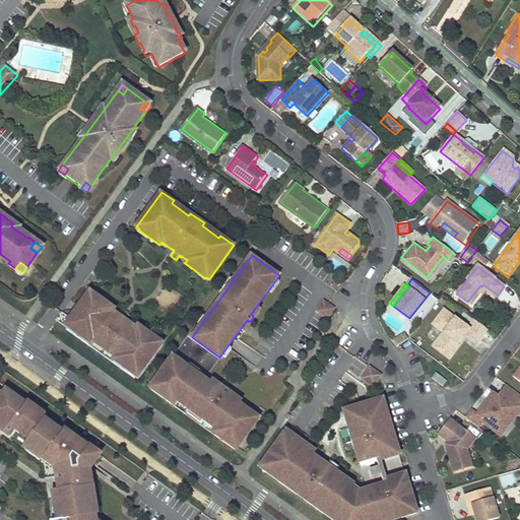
[(495,299),(498,296),(483,284),(481,286),(480,285),(467,302),(470,305),(480,291),(483,295),(485,291),(495,299)]
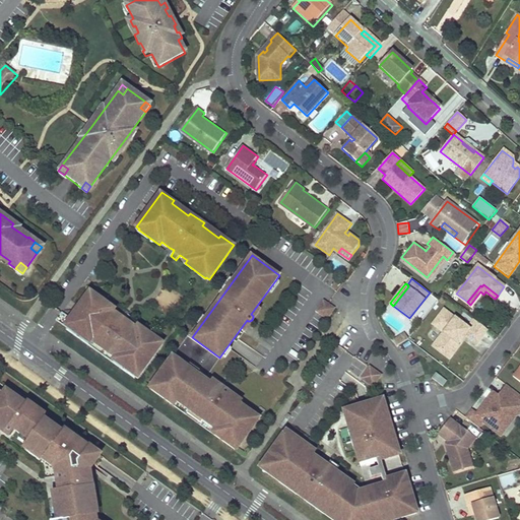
[(137,327),(113,310),(102,302),(104,299),(90,289),(66,324),(68,326),(68,327),(135,375),(138,376),(163,342),(150,333),(148,335),(137,327)]
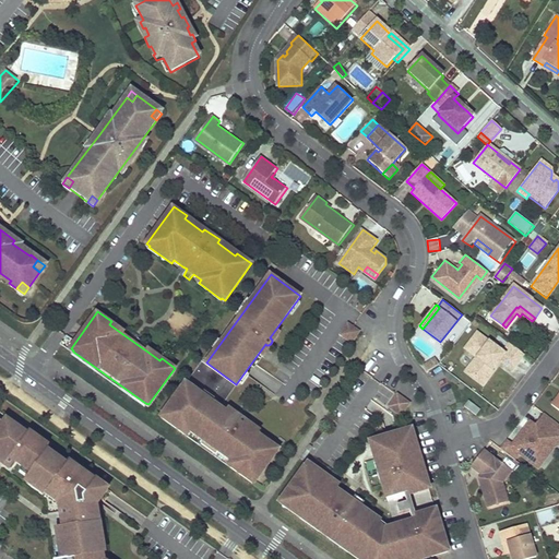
[(111,321),(109,324),(121,333),(125,329),(115,322),(114,323),(111,321)]
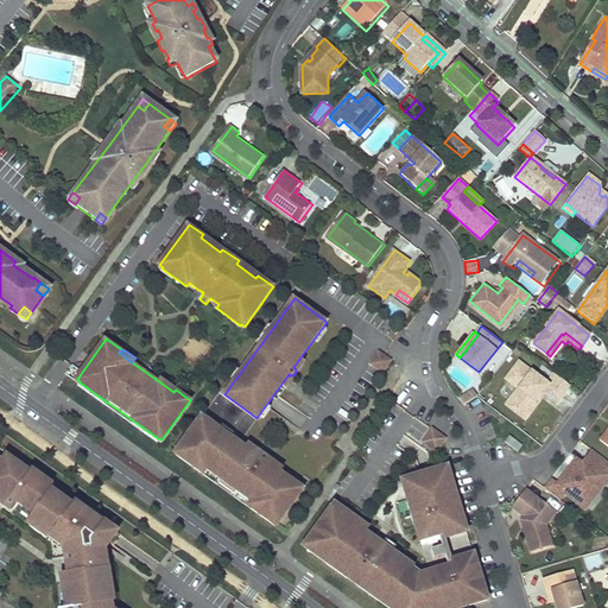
[(393,359),(381,350),(373,362),(384,371),(393,359)]
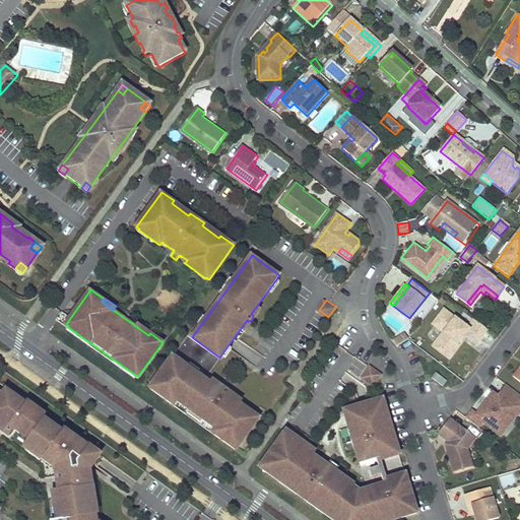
[(475,344),(486,331),(473,320),(467,328),(464,326),(462,328),(456,323),(457,321),(443,310),(433,323),(444,332),(433,345),(448,358),(458,344),(456,343),(462,335),(464,336),(475,344)]
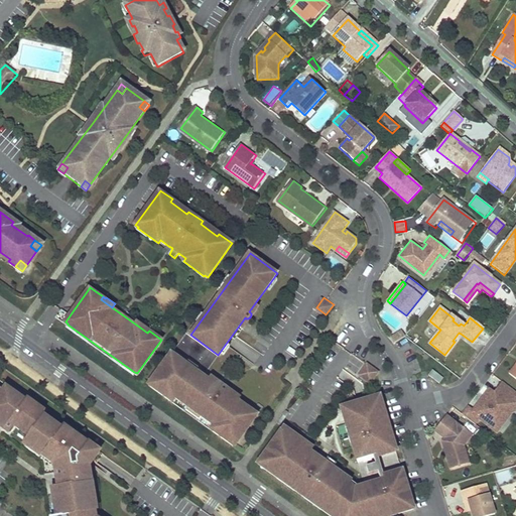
[(147,328),(139,321),(136,325),(147,333),(149,331),(147,329),(147,328)]
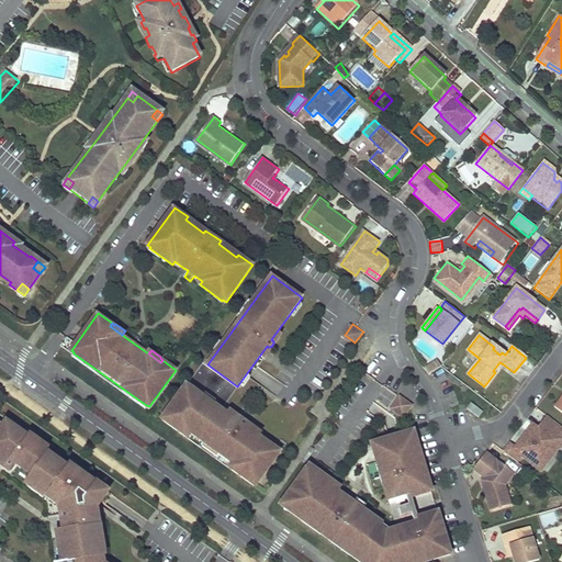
[(493,371),(495,372),(502,363),(499,362),(493,371)]
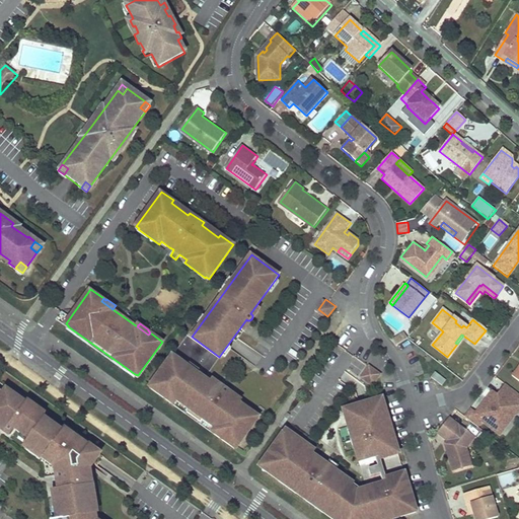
[(402,342),(399,338),(393,343),(396,347),(402,342)]
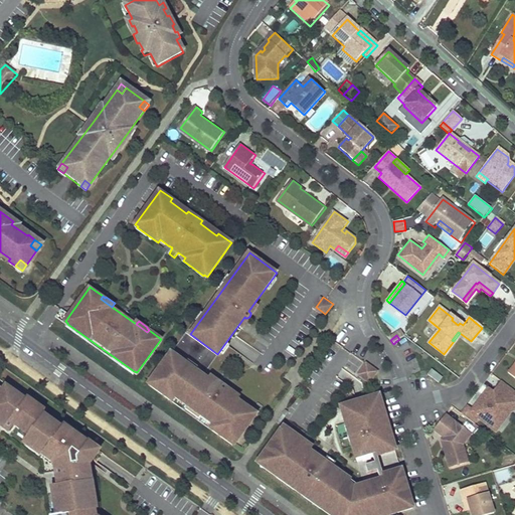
[(171,351),(151,378),(175,395),(213,423),(236,441),(256,413),(226,391),(226,390),(226,389),(226,387),(226,386),(225,385),(223,384),(222,384),(220,385),(219,386),(171,351)]
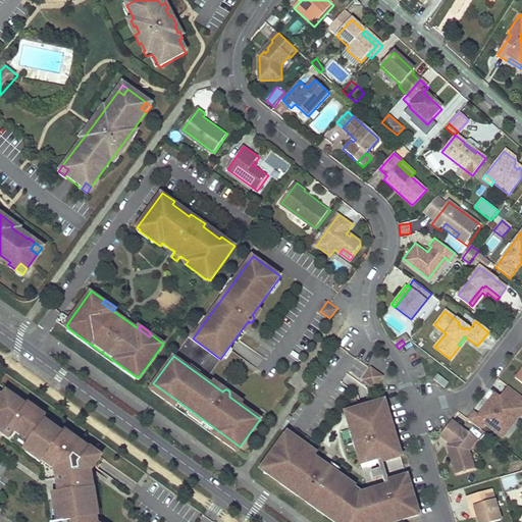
[(370,368),(366,372),(376,380),(380,375),(370,368)]
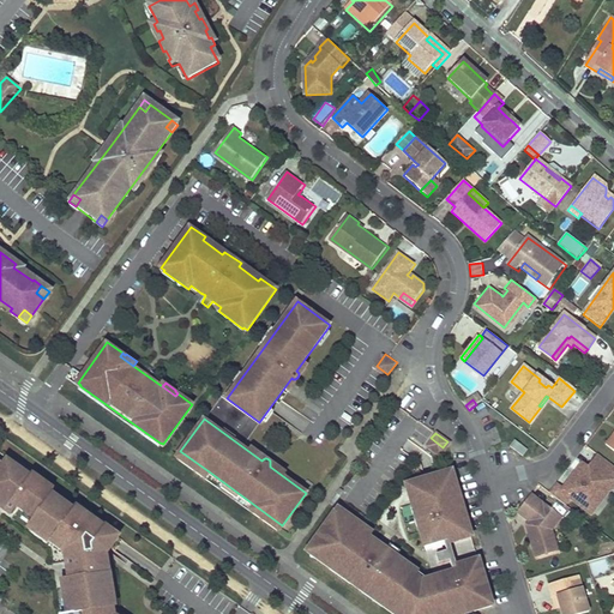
[(332,457),(342,444),(329,435),(320,447),(332,457)]
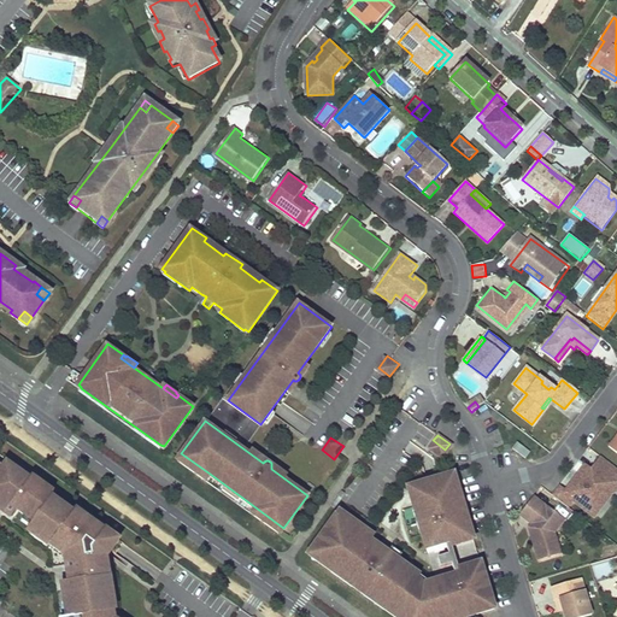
[(445,450),(433,440),(427,448),(439,458),(445,450)]
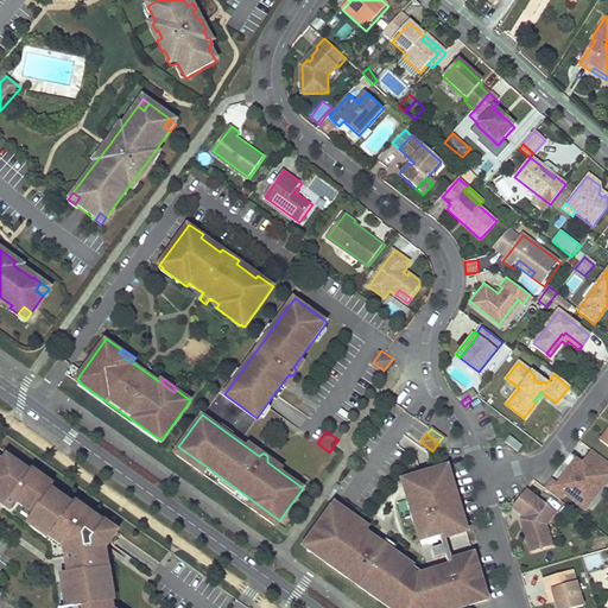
[(521,447),(510,437),(505,443),(517,453),(521,447)]
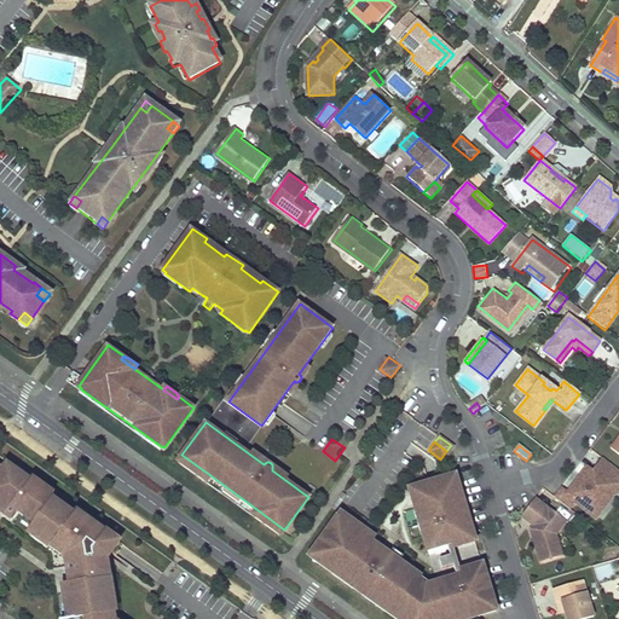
[(181,455),(178,460),(207,480),(210,475),(181,455)]
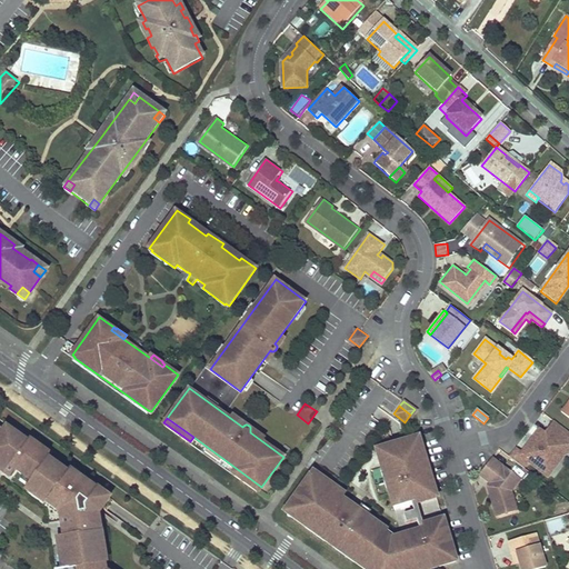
[(568,445),(568,435),(553,423),(545,436),(542,435),(537,440),(535,438),(522,455),(516,450),(510,458),(525,469),(530,461),(547,475),(560,457),(558,447),(568,446),(568,445)]
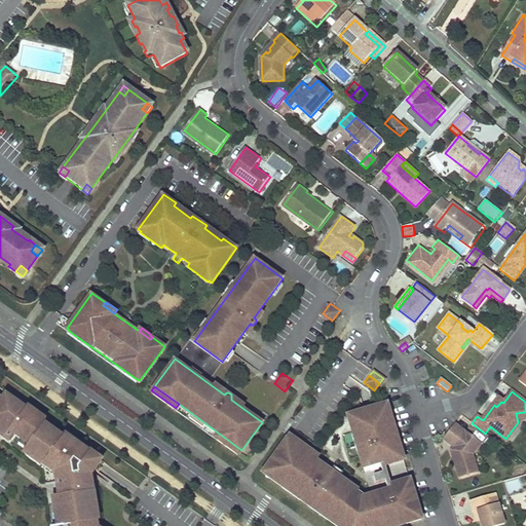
[(100,525),(98,524),(95,525),(89,489),(94,489),(91,474),(103,458),(90,450),(88,452),(76,443),(75,444),(57,430),(55,431),(43,423),(46,418),(28,405),(26,407),(7,393),(5,397),(0,392),(0,431),(7,437),(16,437),(17,435),(30,444),(27,448),(45,461),(44,463),(57,473),(60,473),(61,480),(58,480),(59,488),(62,487),(63,494),(54,496),(57,512),(59,512),(61,525),(60,525),(100,525)]
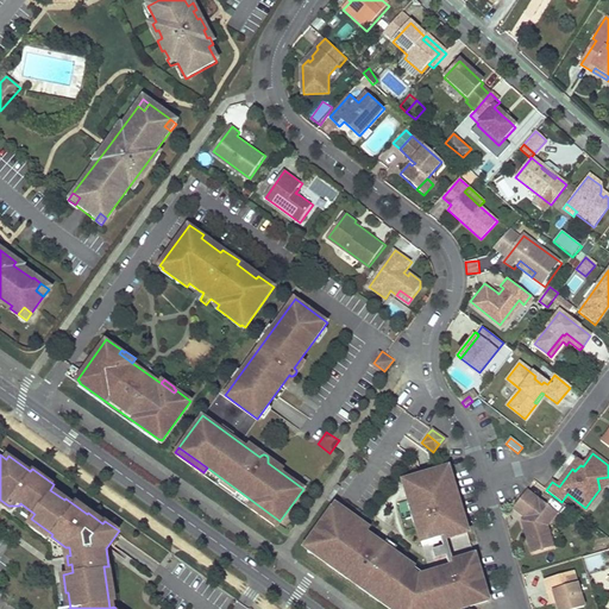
[(446,468),(402,481),(407,498),(412,497),(420,525),(415,526),(420,541),(443,534),(444,539),(466,532),(460,514),(456,515),(447,487),(452,485),(446,468)]
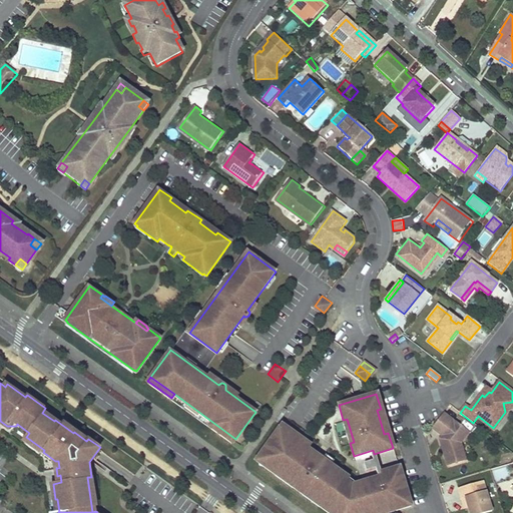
[(470,434),(445,414),(433,430),(443,437),(440,441),(449,468),(468,462),(462,445),(470,434)]
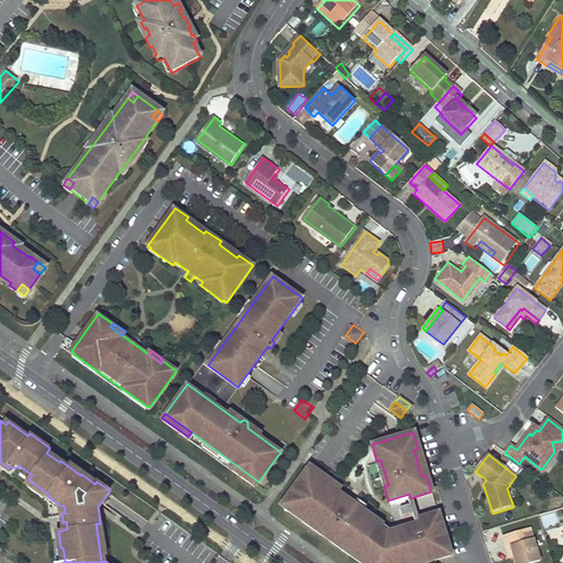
[(381,460),(376,461),(384,486),(388,485),(381,460)]
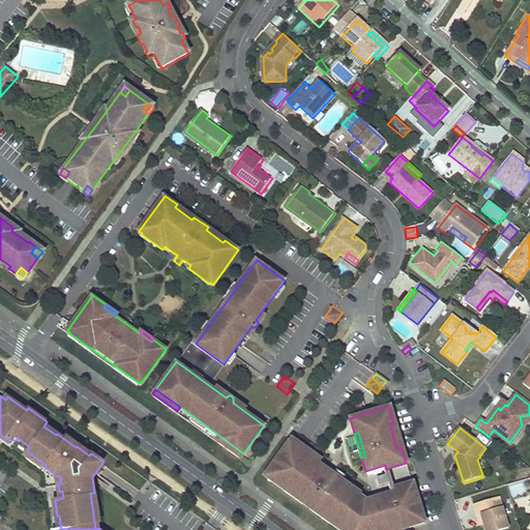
[(219,436),(216,440),(240,458),(243,453),(219,436)]
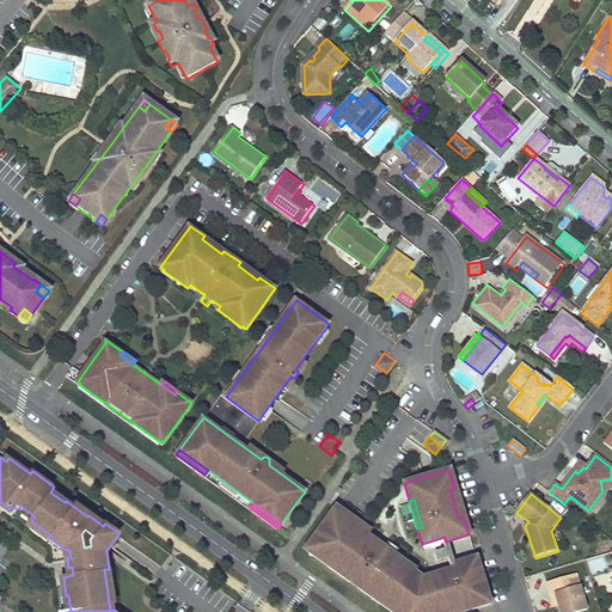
[(374,540),(349,522),(354,516),(337,505),(326,520),(328,521),(319,533),(317,532),(308,544),(316,549),(313,554),(330,565),(335,560),(350,573),(347,577),(357,586),(362,581),(381,597),(378,601),(393,611),(399,611),(401,611),(402,611),(448,611),(448,610),(471,603),(472,609),(490,603),(484,587),(482,588),(477,573),(479,571),(476,557),(453,564),(454,568),(432,575),(434,581),(427,583),(414,574),(416,570),(381,545),(379,549),(372,544),(374,540)]
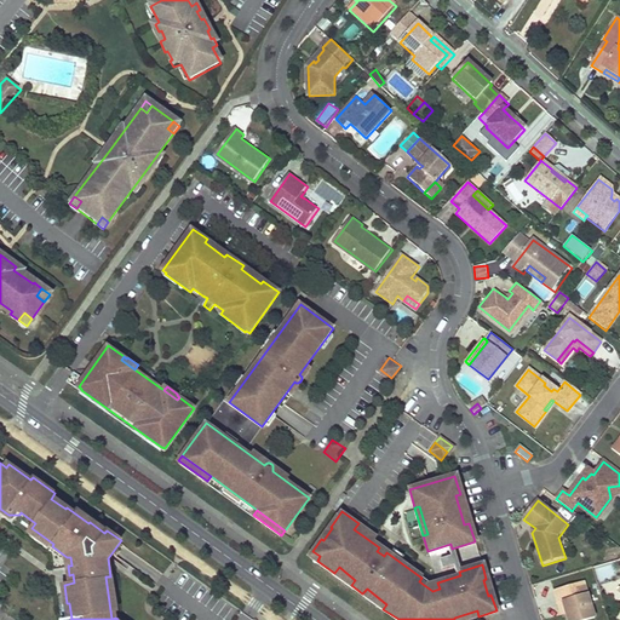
[(313,551),(309,556),(317,561),(320,556),(313,551)]
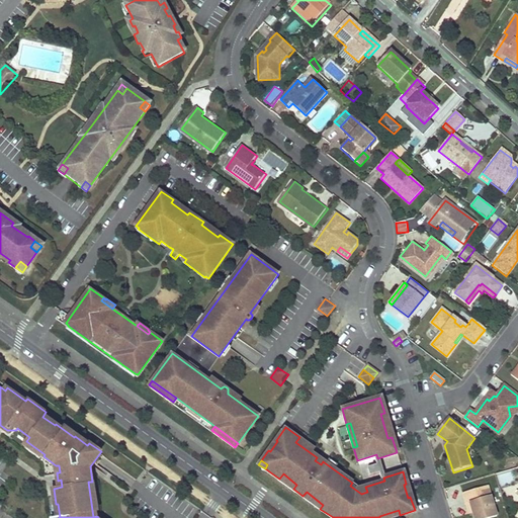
[(375,465),(366,467),(368,476),(377,472),(375,465)]
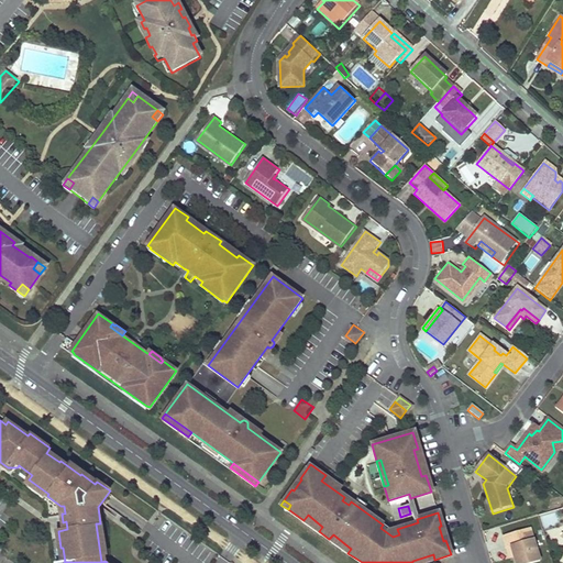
[(322,527),(308,515),(304,520),(319,531),(322,527)]
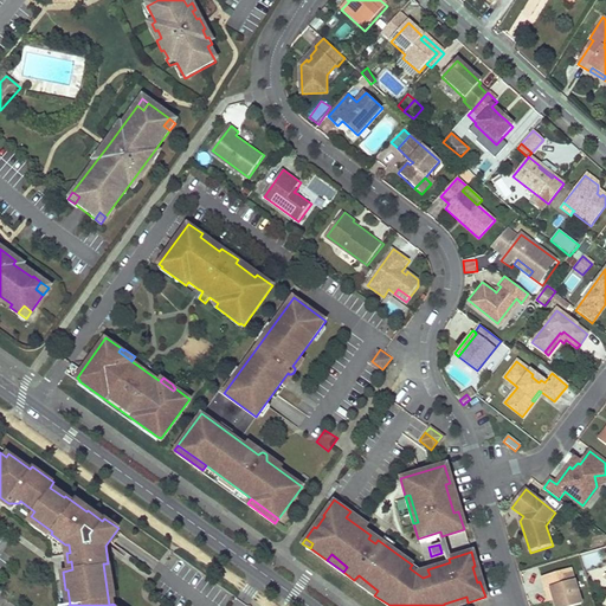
[(568,568),(539,578),(543,590),(548,588),(550,599),(552,605),(568,605),(579,604),(568,568)]
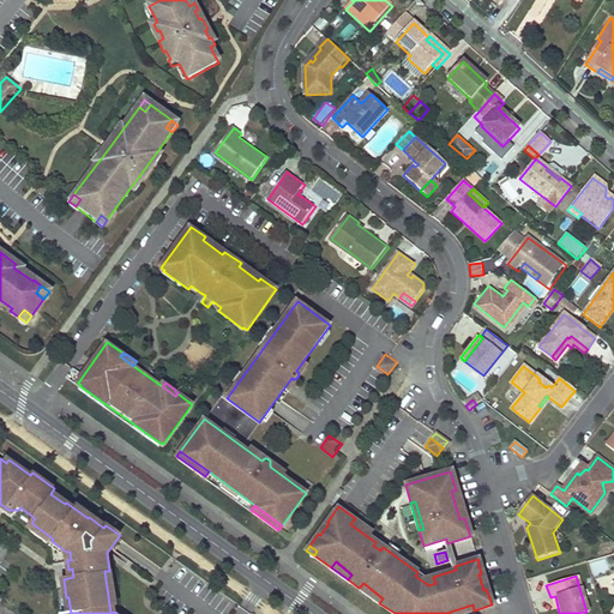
[(363,583),(359,588),(379,603),(383,599),(363,583)]
